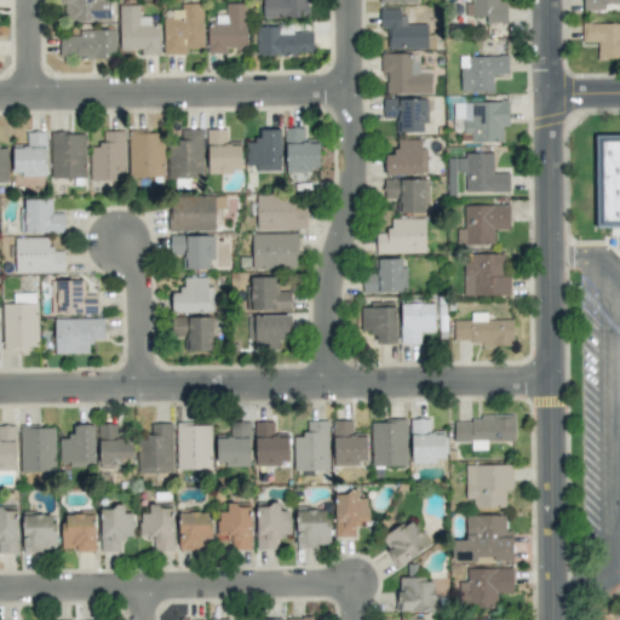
[(57,0),(58,5),(64,5),(64,22),(108,21),(107,0),(57,0)]
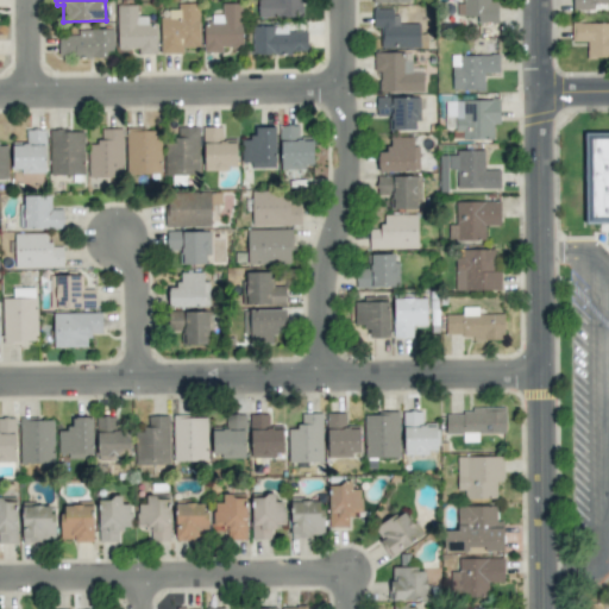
[(256,0),(257,18),(305,17),(303,0),(256,0)]
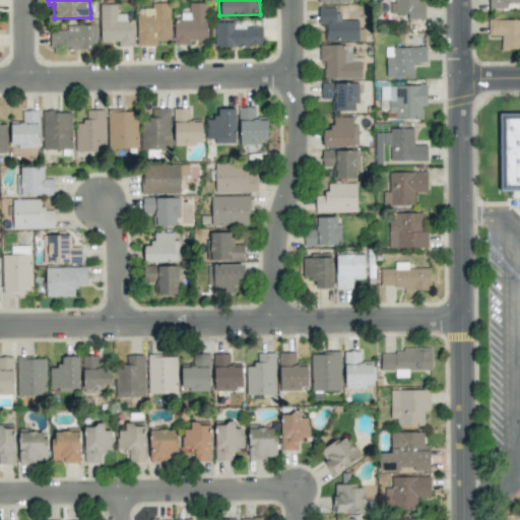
[(389,13),(406,14),(406,19),(425,19),(425,1),(417,1),(417,0),(394,0),(395,3),(389,3),(389,13)]
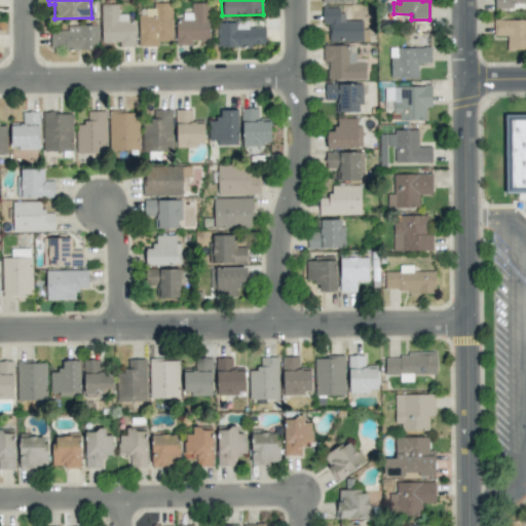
[(525,0),(493,0),(494,9),(512,8),(512,3),(525,3),(525,0)]
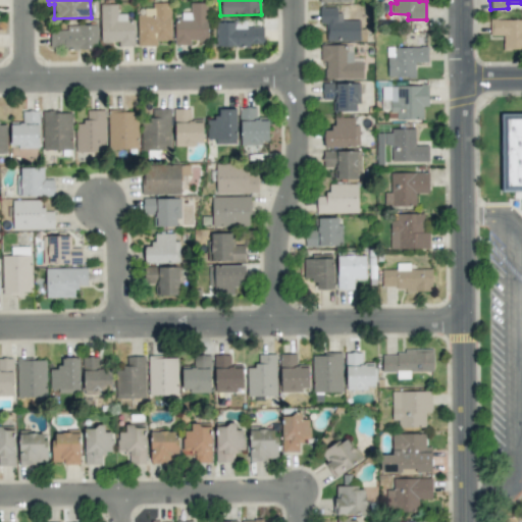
[(138,46),(157,46),(157,42),(171,42),(170,3),(151,3),(151,8),(137,8),(138,46)]
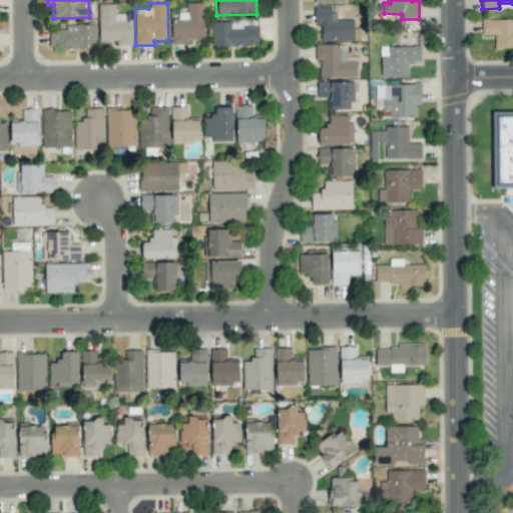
[(202,40),(203,3),(186,3),(185,12),(177,12),(177,20),(171,20),(170,45),(186,45),(186,40),(202,40)]
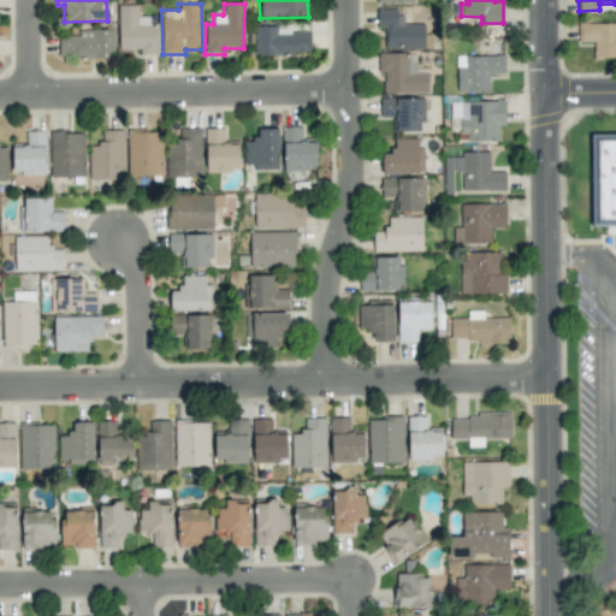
[(138,5),(118,5),(119,51),(140,51),(140,55),(158,55),(158,23),(148,23),(148,16),(138,16),(138,5)]
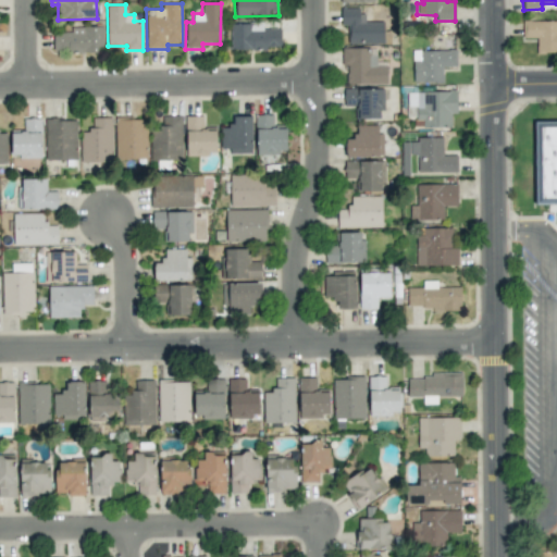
[(383,44),(383,22),(362,22),(361,8),(339,9),(341,25),(347,25),(348,45),(383,44)]
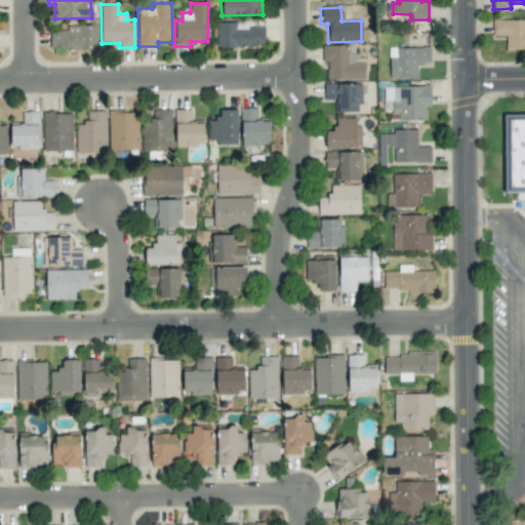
[(524,19),(492,19),(492,36),(506,36),(506,49),(524,49),(524,19)]
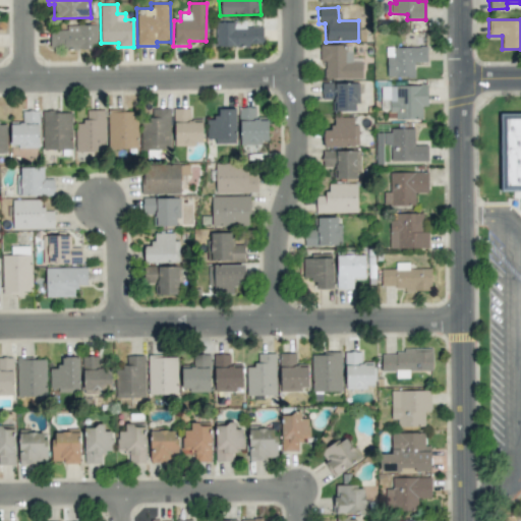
[(215,23),(216,47),(263,46),(262,26),(245,26),(245,22),(215,23)]
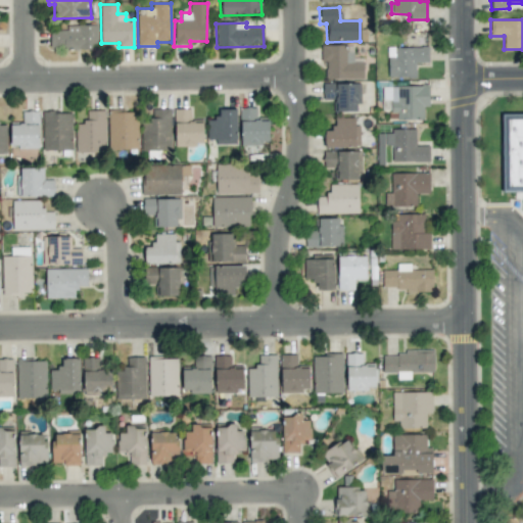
[(97,26),(66,25),(66,31),(49,30),(49,49),(97,50),(97,26)]
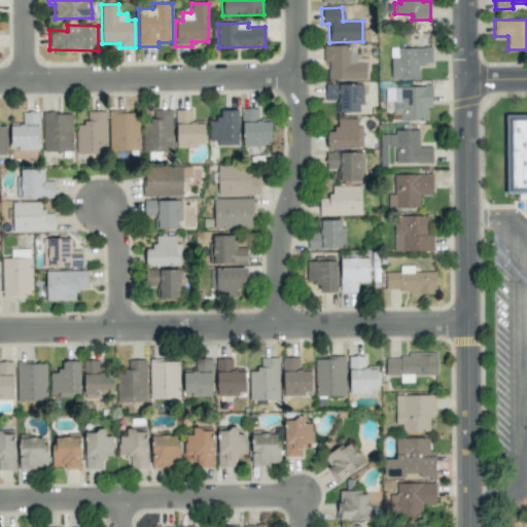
[(327,80),(365,79),(365,62),(356,63),(355,45),(322,46),(322,62),(327,62),(327,80)]
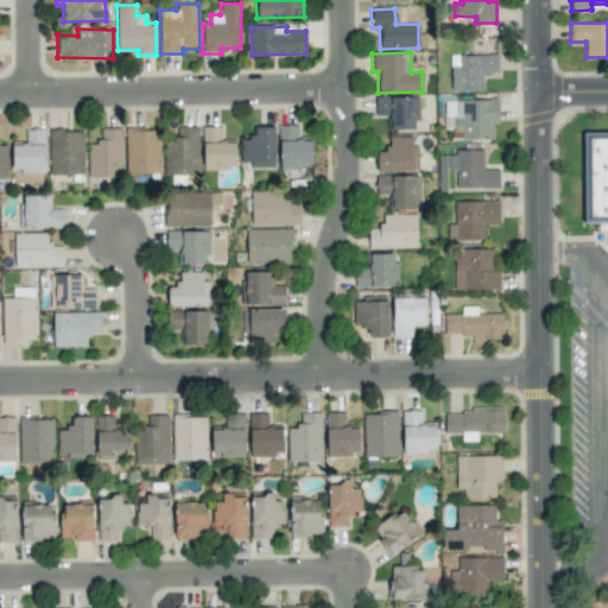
[(483,90),(483,74),(498,74),(498,55),(450,56),(450,92),(483,90)]
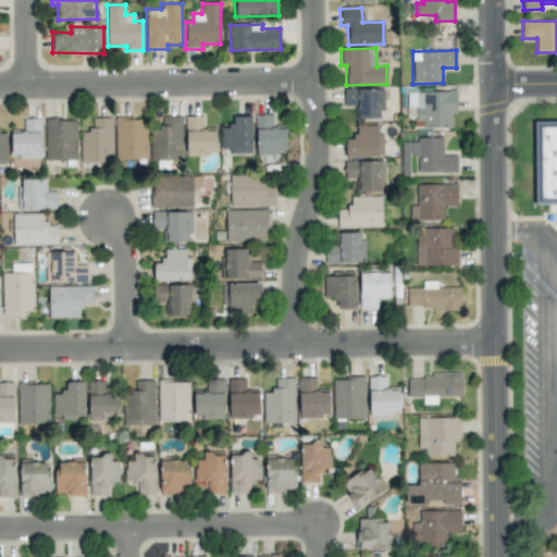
[(382,89),(343,89),(343,107),(354,106),(355,119),(383,119),(382,89)]
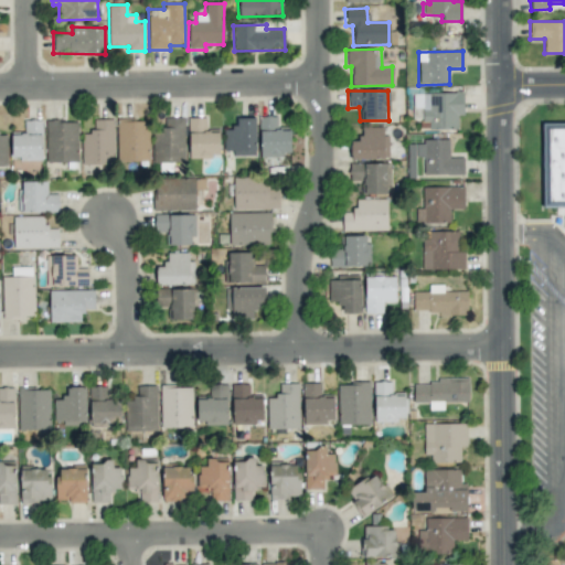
[(462,115),(462,93),(413,93),(413,117),(420,117),(420,129),(458,129),(458,115),(462,115)]
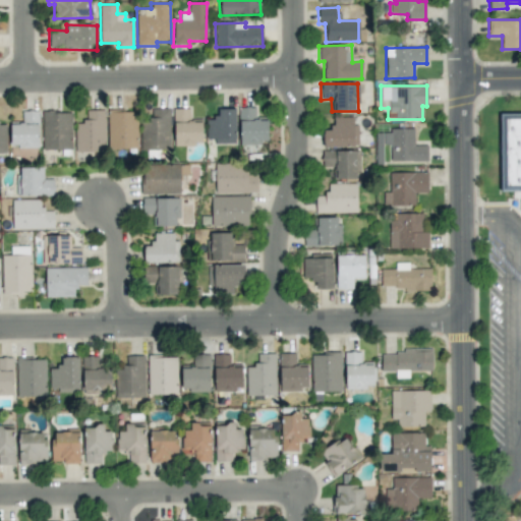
[(255,107),(238,108),(239,145),(268,143),(268,120),(255,120),(255,107)]
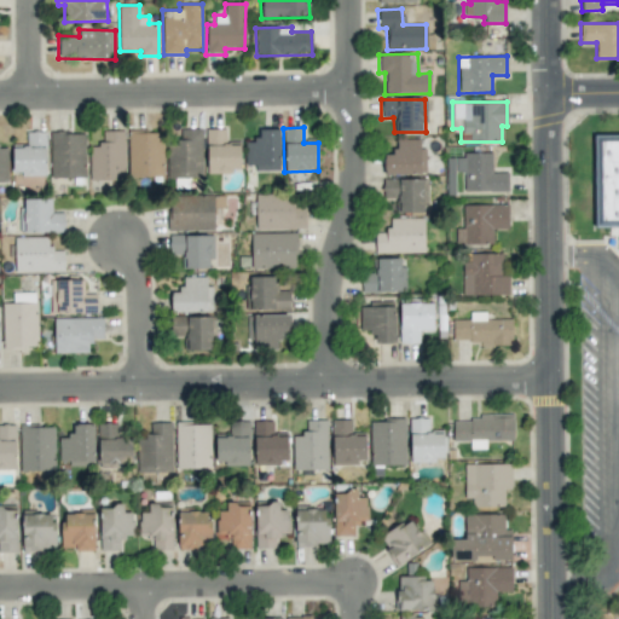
[(168,178),(202,178),(201,128),(179,129),(180,140),(167,140),(168,178)]
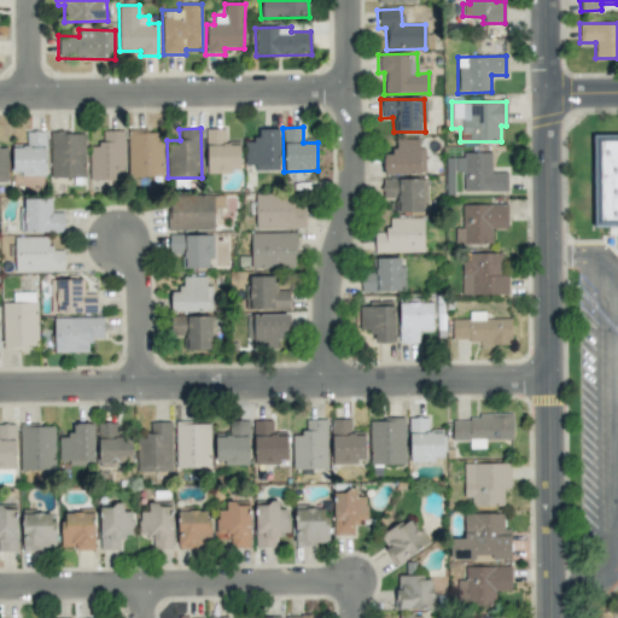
[(239,144),(226,144),(226,128),(205,129),(207,173),(239,172),(239,144)]
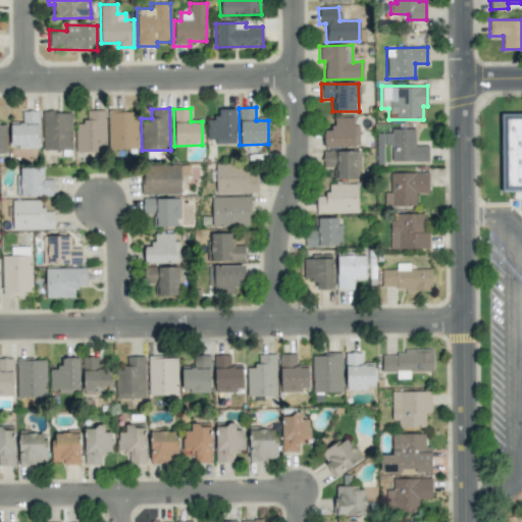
[(218,109),(218,118),(206,118),(207,143),(237,142),(236,109),(218,109)]
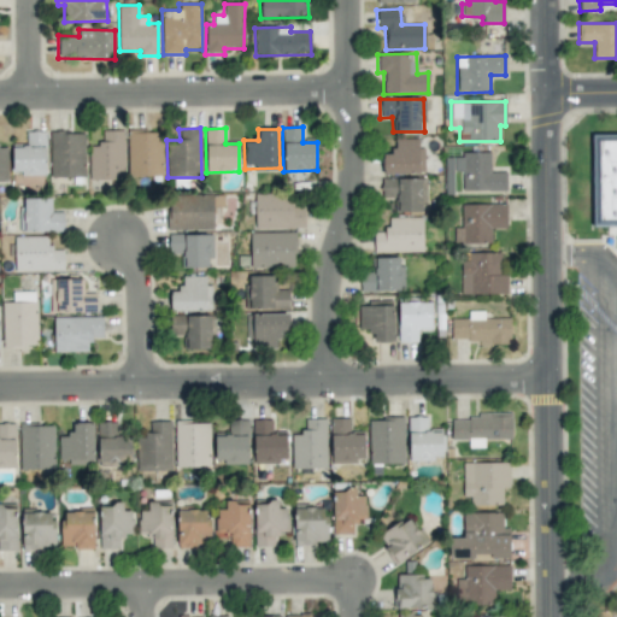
[(124,130),(101,130),(100,146),(89,146),(88,180),(123,181),(124,130)]
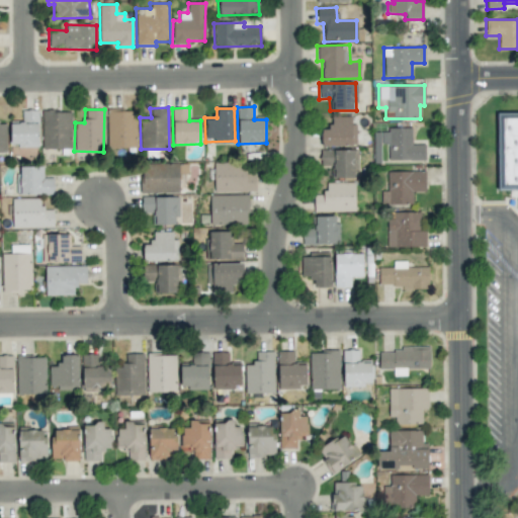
[(38,110),(21,110),(21,123),(10,123),(10,147),(38,147),(38,110)]
